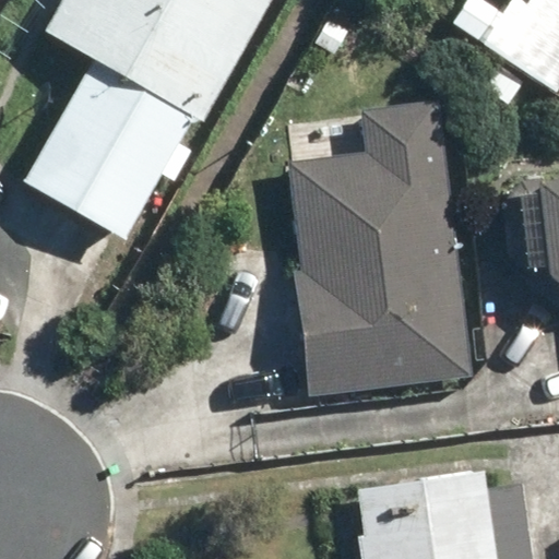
[(92,59),(22,179),(123,238),(194,116),(201,120),(271,0),(57,0),(40,30),(92,59)]
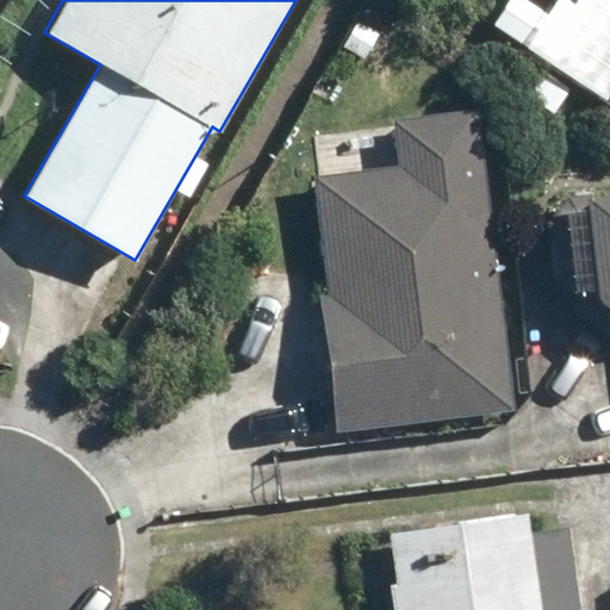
[(609,0),(567,0),(553,23),(609,60),(609,0)]
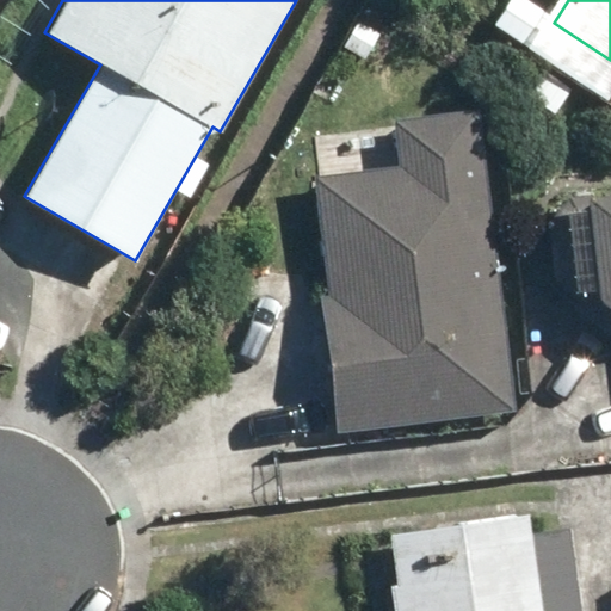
[(321,292),(337,427),(513,408),(480,109),(395,118),(400,162),(315,171),(328,292),(321,292)]
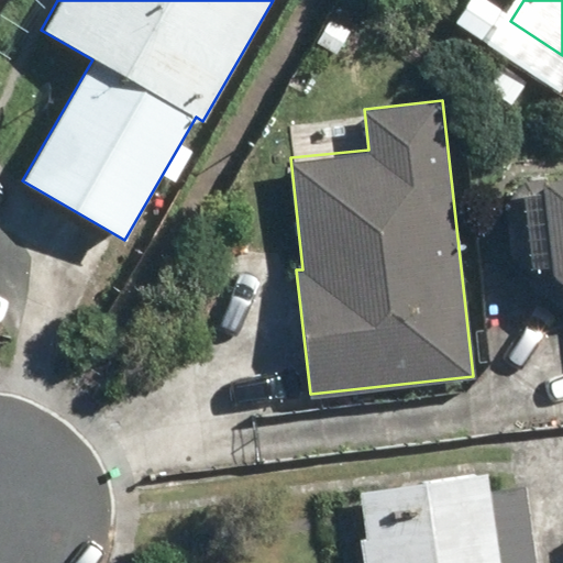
[(562,176),(536,178),(543,271),(562,288),(562,176)]
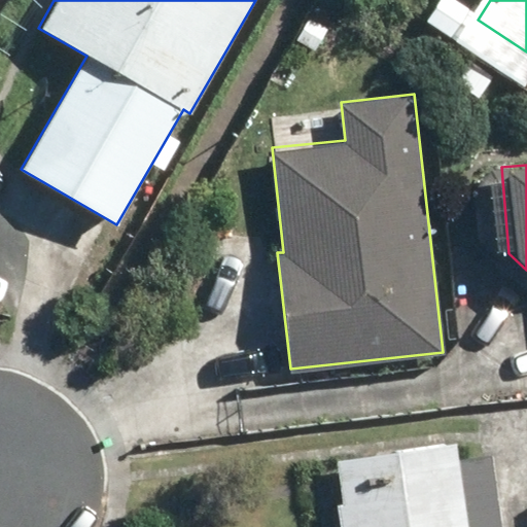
[(334,457),(343,526),(499,526),(489,450),(455,454),(453,441),(334,457)]
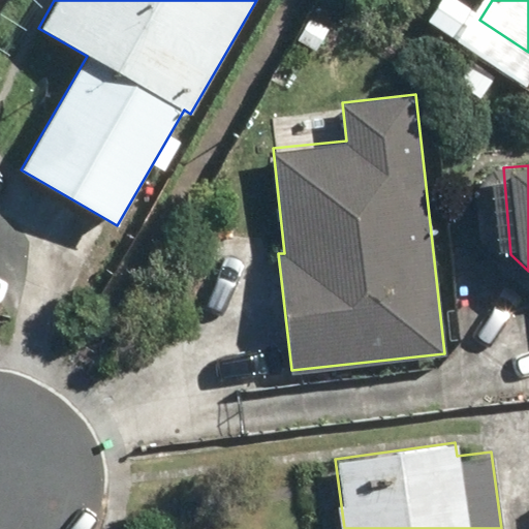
All buildings are outlined.
